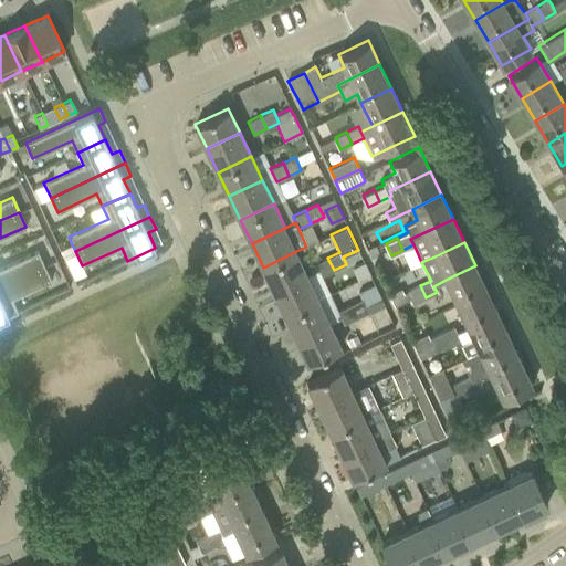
[(0,285),(44,265),(38,251),(0,268),(0,285)]
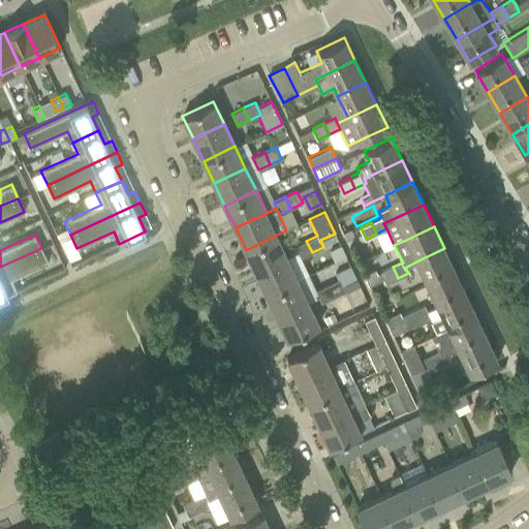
[(277,235),(246,250),(256,272),(287,256),(277,235)]
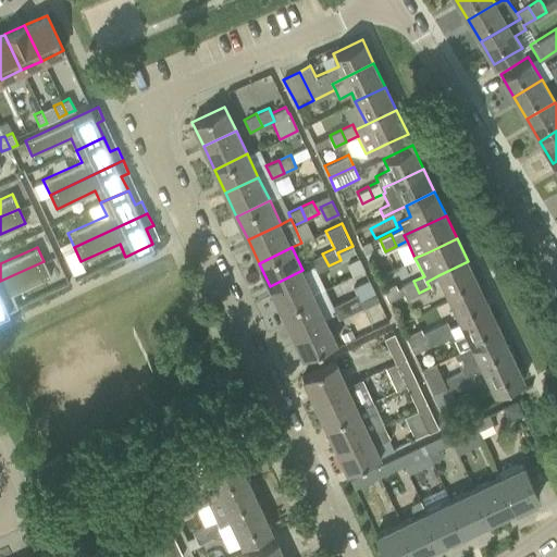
[(322,254),(310,259),(316,272),(329,265),(322,254)]
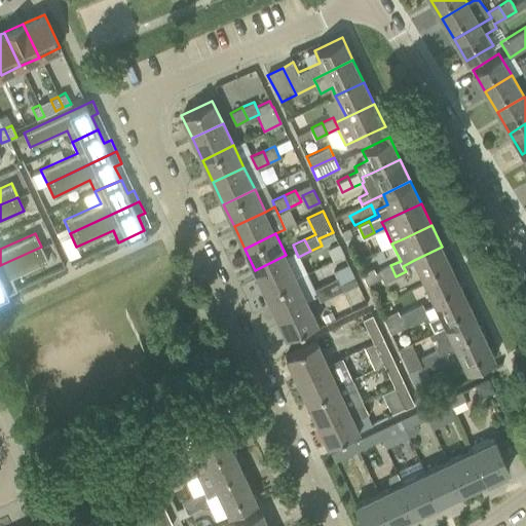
[(47,260),(41,247),(0,265),(0,297),(16,290),(11,277),(47,260)]
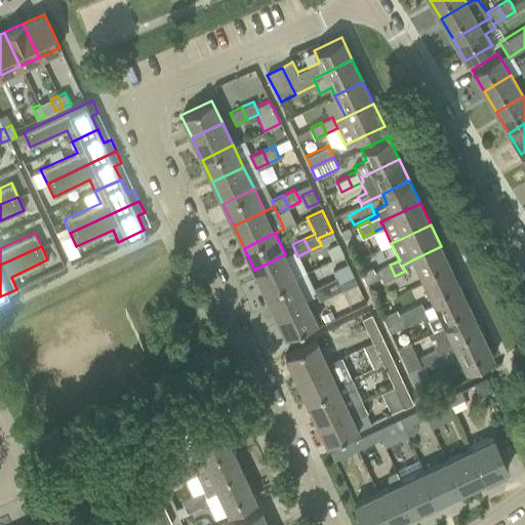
[(413,259),(423,282),(451,269),(441,246),(413,259)]
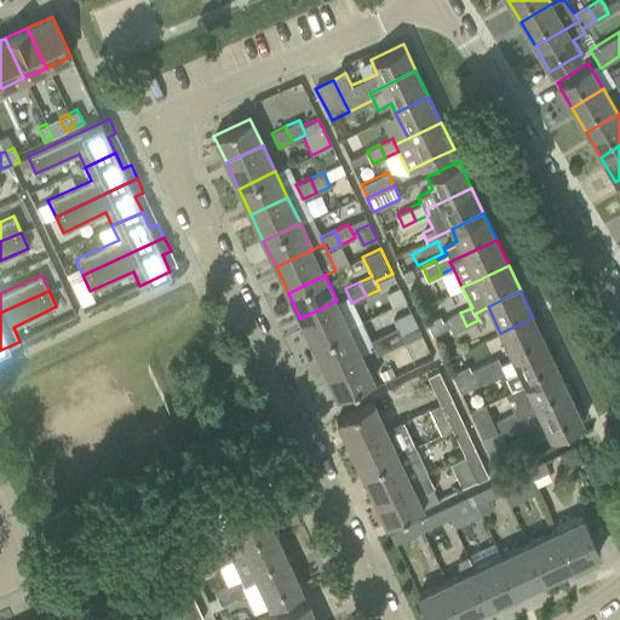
[(350,327),(337,300),(300,319),(313,344),(350,327)]
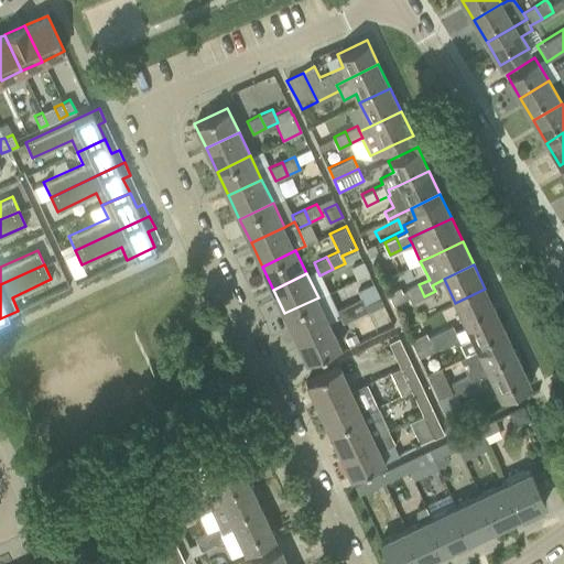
[(380,296),(375,283),(357,291),(360,299),(349,304),(355,316),(367,311),(364,304),(380,296)]
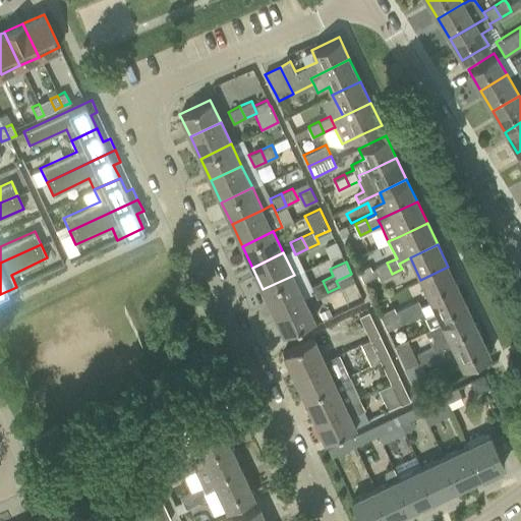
[(392,274),(387,263),(377,268),(382,279),(392,274)]
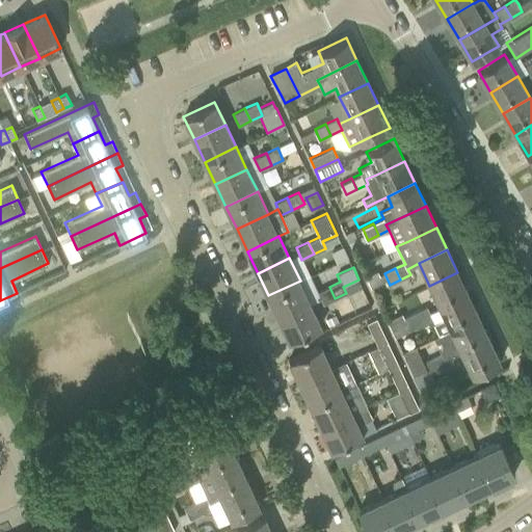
[(457,272),(429,286),(441,308),(469,294),(457,272)]
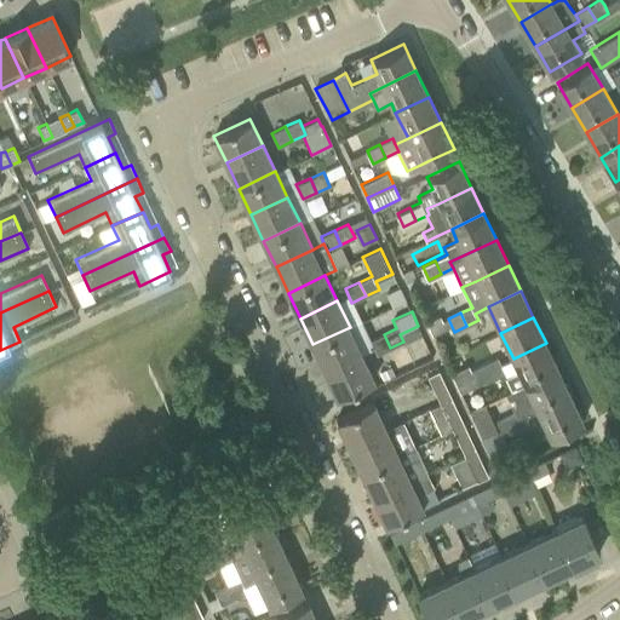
[(350,327),(313,344),(326,371),(362,352),(350,327)]
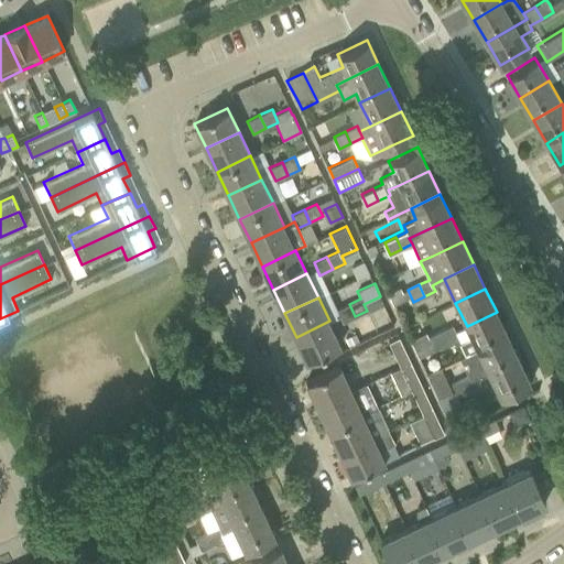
[(343,323),(355,316),(349,304),(336,310),(343,323)]
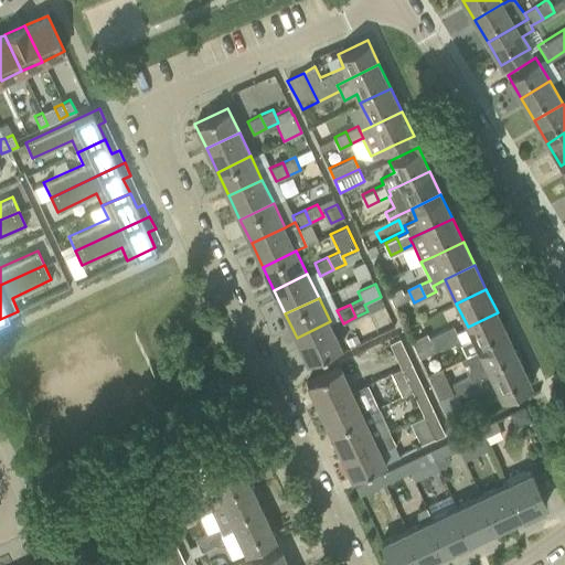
[(459,343),(466,356),(509,336),(498,312),(468,327),(472,337),(459,343)]
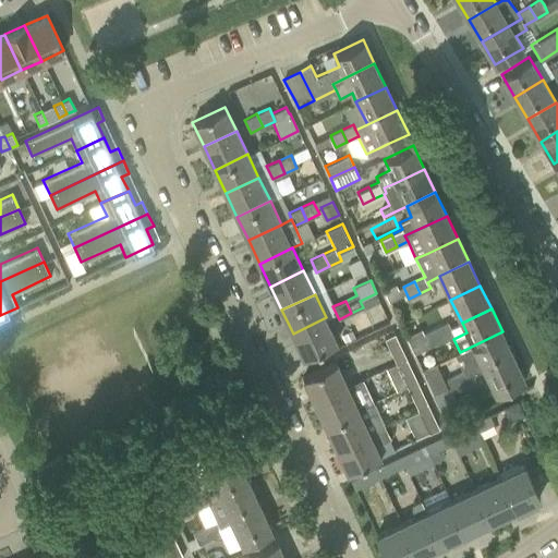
[(326,317),(293,334),(304,358),(338,341),(326,317)]
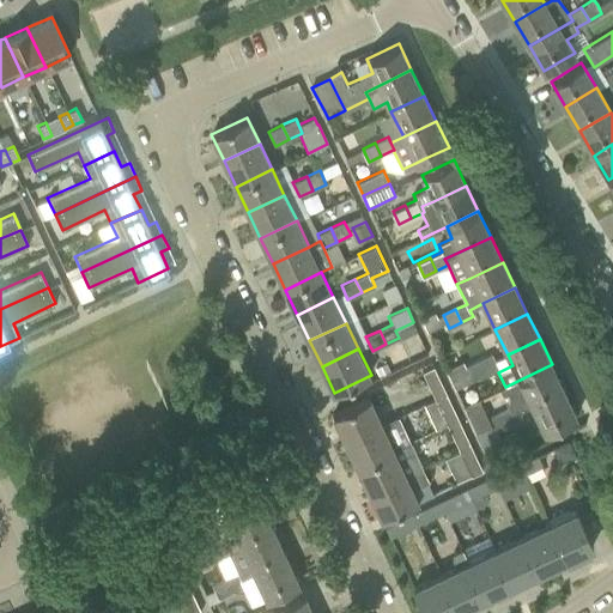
[(479,360),(486,374),(498,368),(492,354),(479,360)]
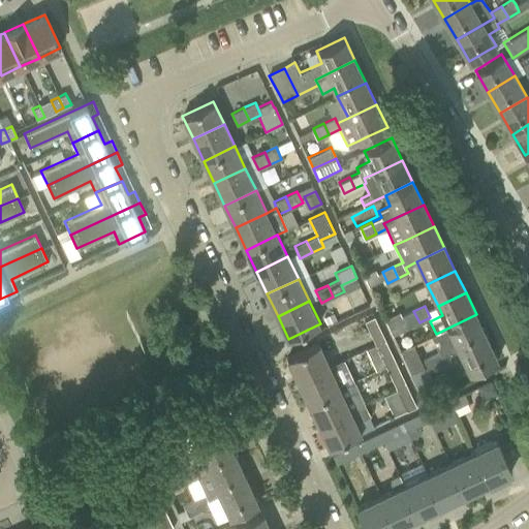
[(393,336),(407,329),(399,311),(384,318),(393,336)]
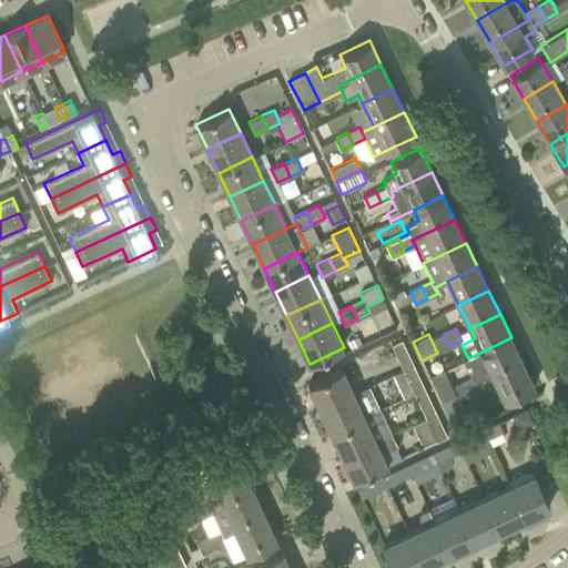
[(438,352),(450,346),(444,334),(433,340),(438,352)]
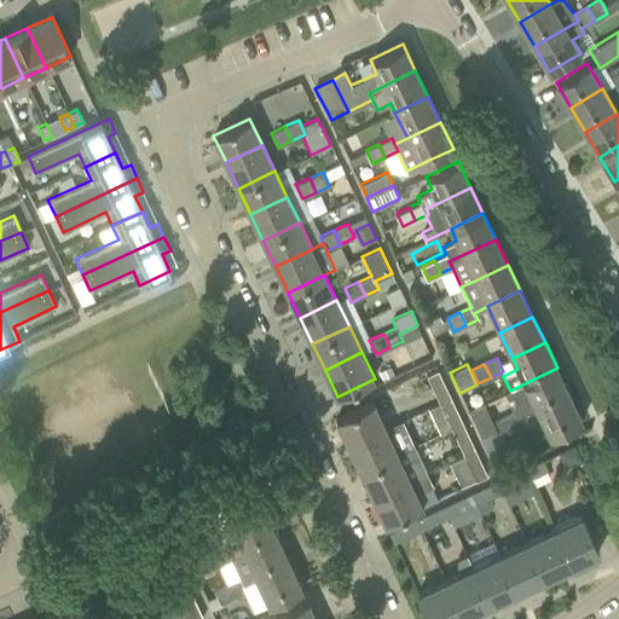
[(391,368),(380,372),(383,381),(394,376),(391,368)]
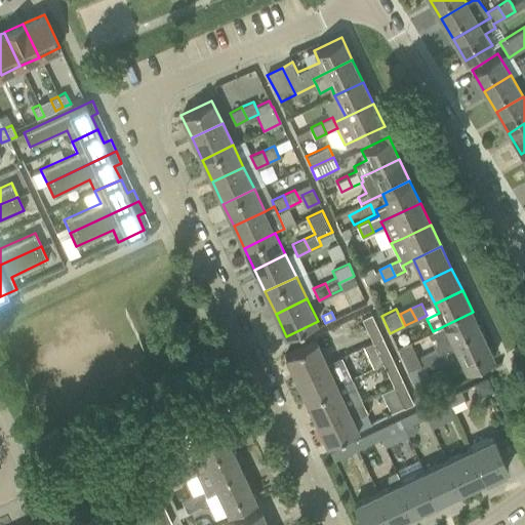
[(436,351),(432,353),(437,364),(448,359),(445,353),(455,348),(483,334),(473,312),(433,331),(428,333),(436,351)]
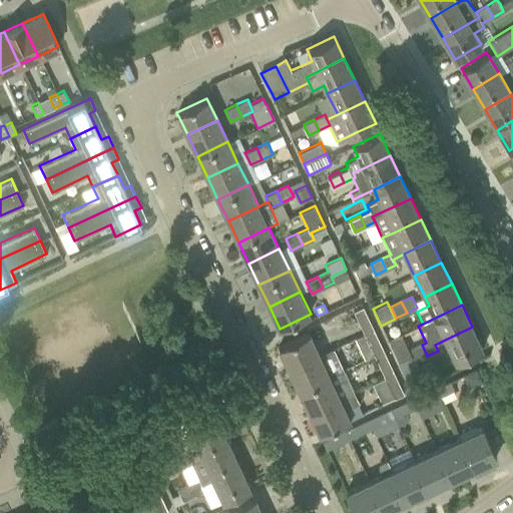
[(374,330),(363,307),(353,311),(364,335),(374,330)]
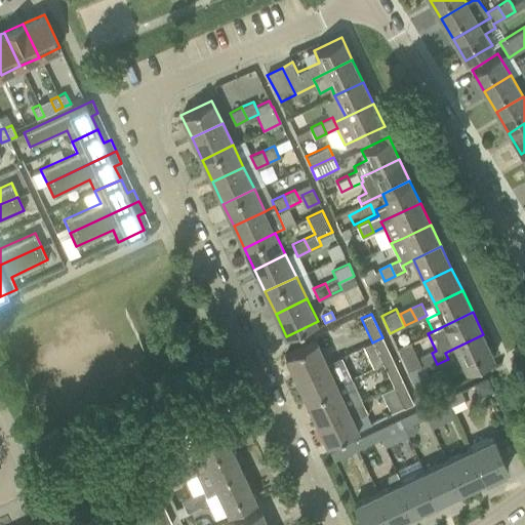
[(455,348),(467,370),(494,357),(483,334),(455,348)]
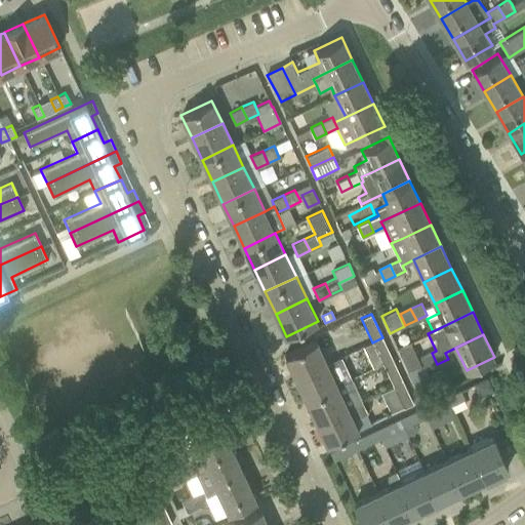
[(393,360),(382,337),(372,342),(375,349),(382,363),(382,364),(393,360)]
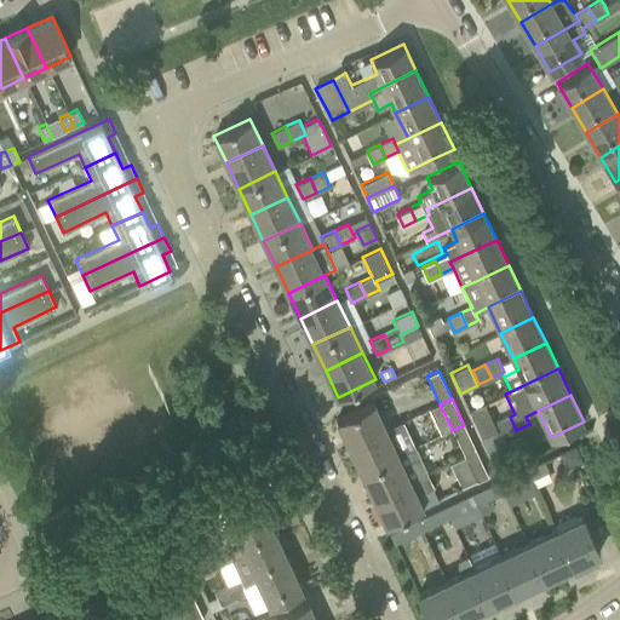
[(350,446),(386,429),(373,401),(337,419),(350,446)]
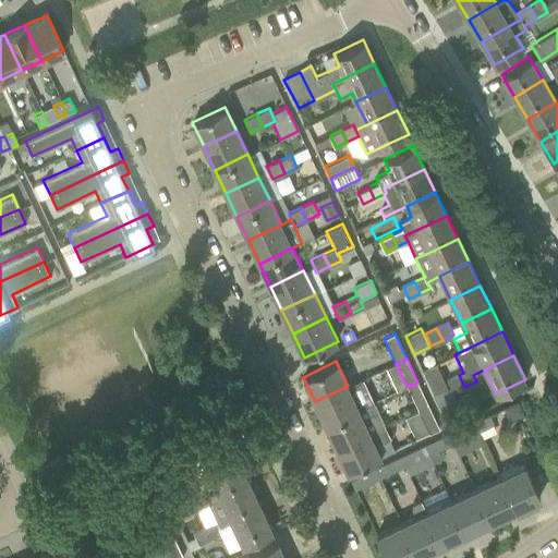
[(423,371),(433,393),(449,386),(447,380),(438,363),(423,371)]
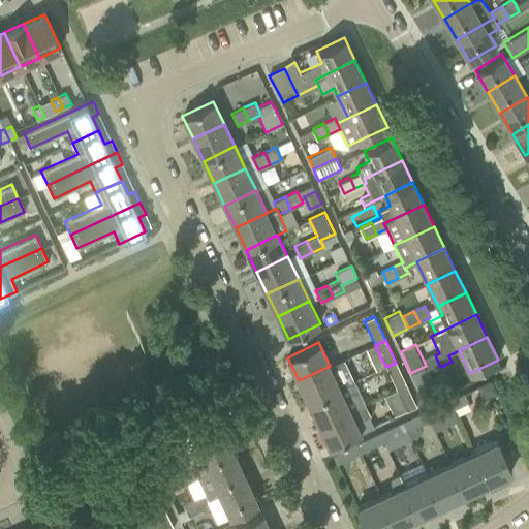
[(426,366),(410,373),(417,390),(434,382),(429,372),(440,367),(435,355),(425,361),(424,361),(426,366)]
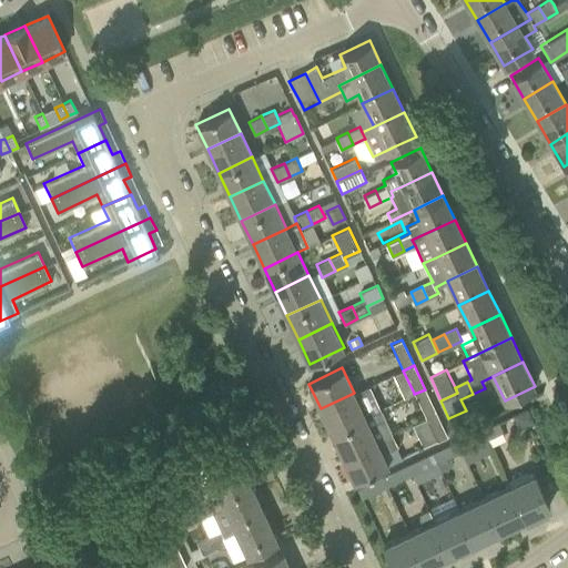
[(425,418),(436,413),(425,389),(414,394),(425,418)]
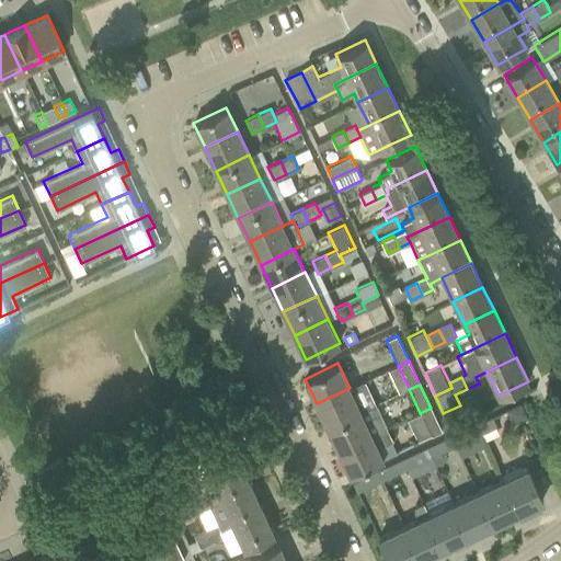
[(317,403),(328,426),(362,411),(361,411),(350,388),(317,403)]
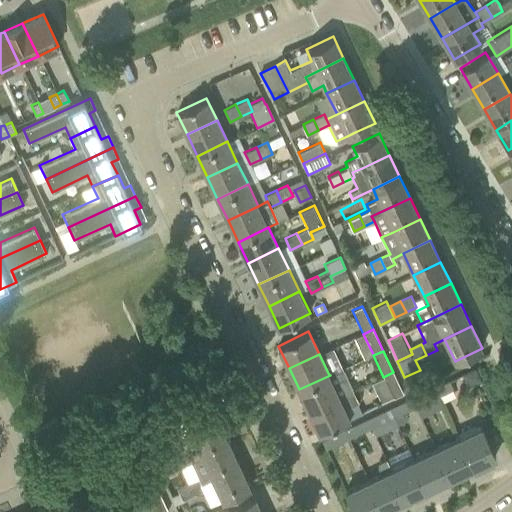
[(344,368),(329,375),(330,375),(299,389),(309,411),(354,390),(355,389),(344,368)]
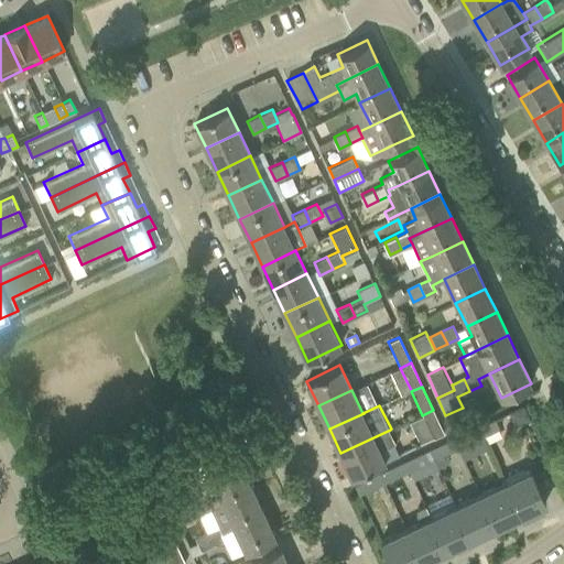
[(516,425),(529,419),(523,407),(510,412),(516,425)]
